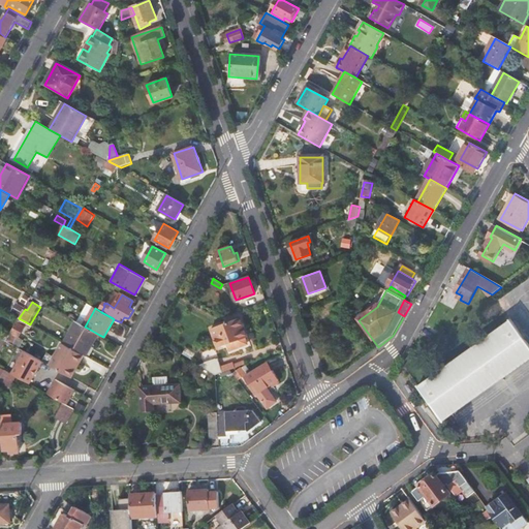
[(248,324),(245,316),(221,323),(222,329),(226,328),(234,348),(251,342),(244,325),(248,324)]
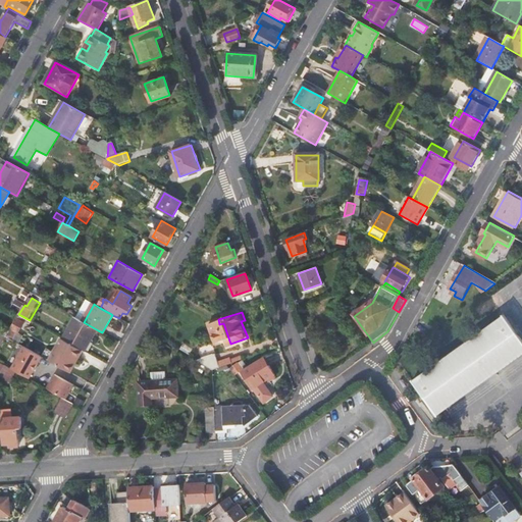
[(32,325),(33,322),(30,320),(18,314),(12,325),(10,330),(6,336),(14,341),(18,332),(20,333),(27,323),(32,325)]
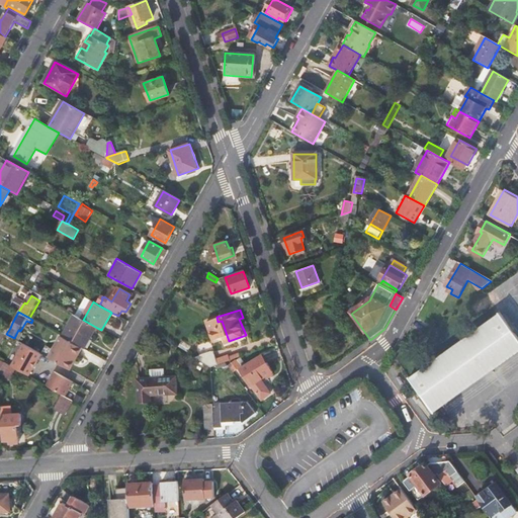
[(76,316),(64,338),(83,348),(85,349),(97,328),(83,320),(76,316)]
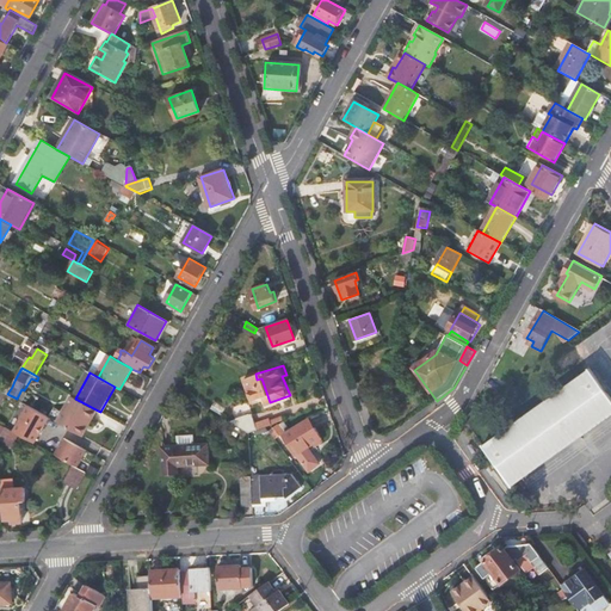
[(513,488),(528,479),(610,418),(610,402),(590,374),(498,439),(485,449),(513,488)]
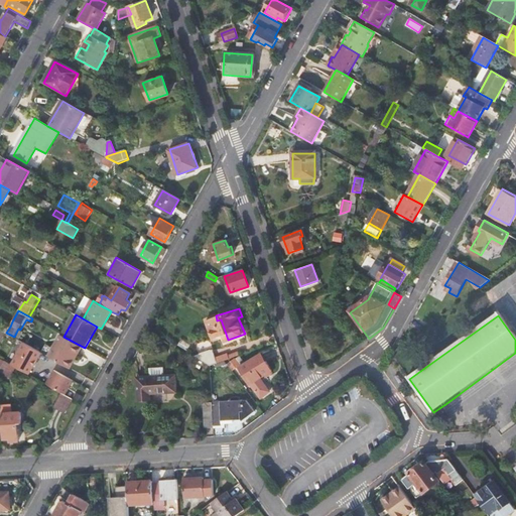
[(3,323),(10,327),(12,321),(5,318),(3,323)]
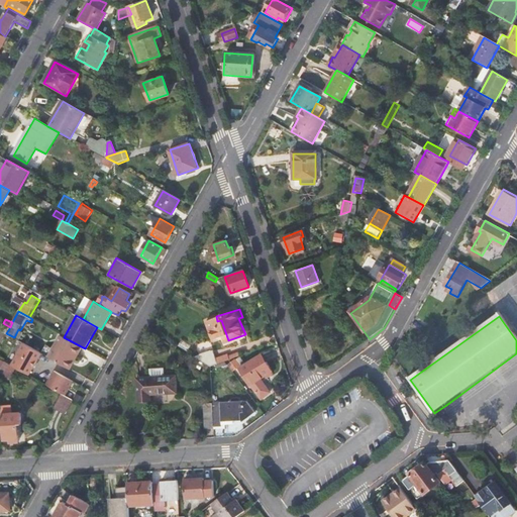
[(75,362),(83,347),(64,337),(62,335),(49,357),(68,368),(72,359),(75,362)]
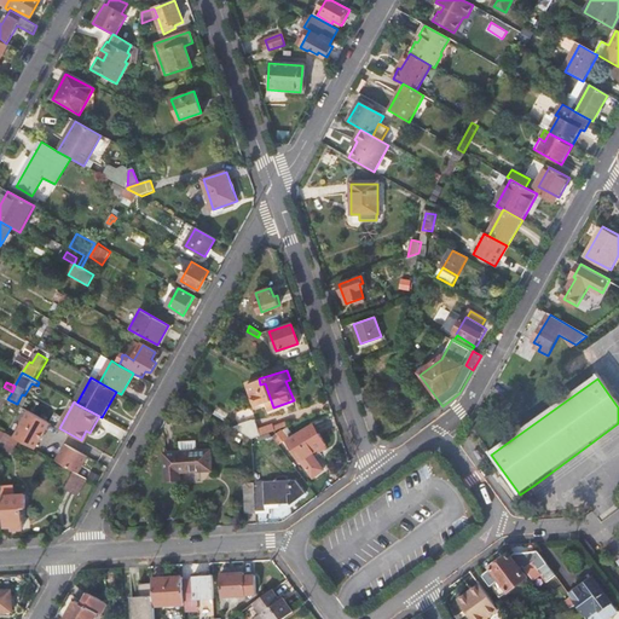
[(29,411),(15,438),(19,440),(36,449),(50,423),(29,411)]
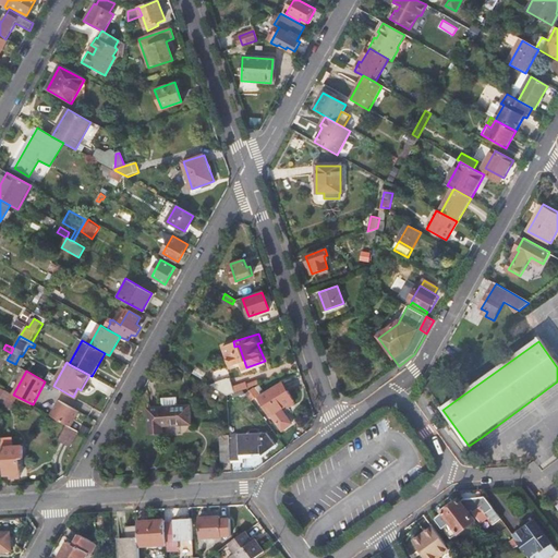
[(231,378),(210,386),(229,396),(237,392),(237,391),(238,390),(235,386),(234,387),(231,378)]
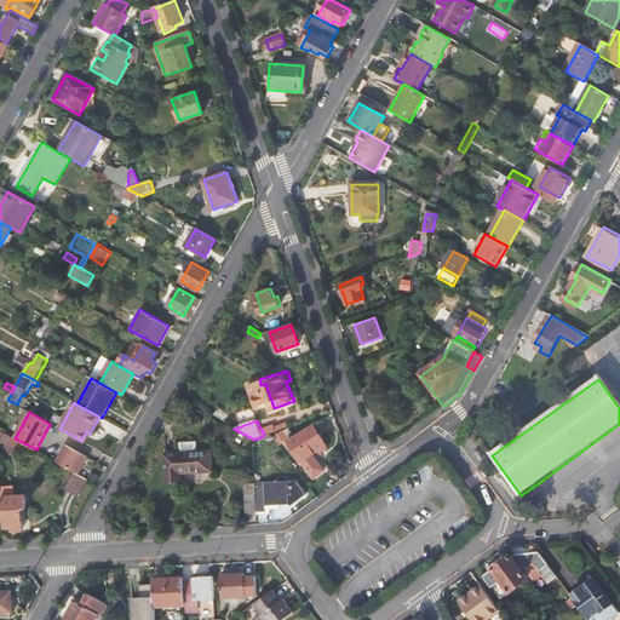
[(291,441),(305,468),(332,452),(325,440),(323,442),(315,426),(291,441)]
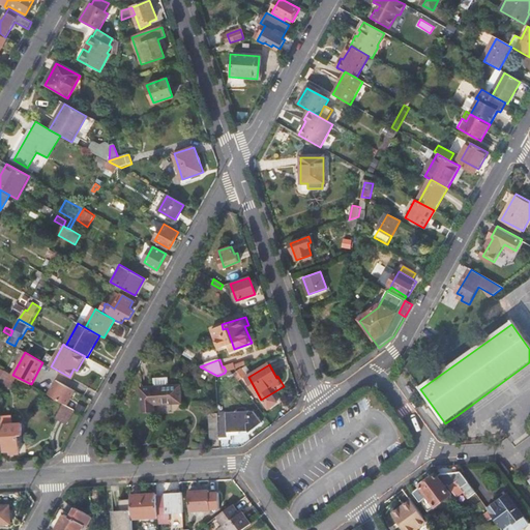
[(252,373),(247,366),(236,373),(241,380),(252,373)]
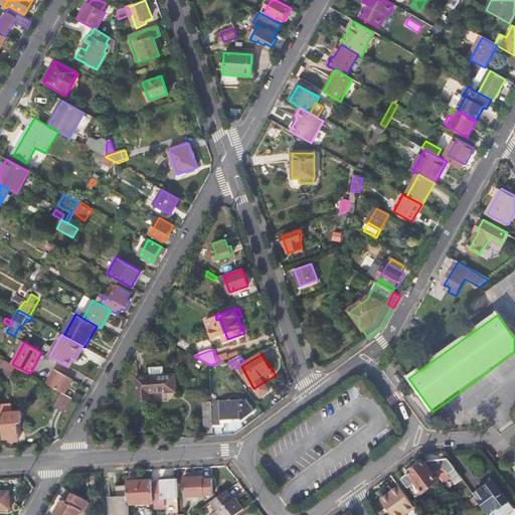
[(0,370),(9,376),(16,366),(12,364),(4,359),(0,366),(0,370)]
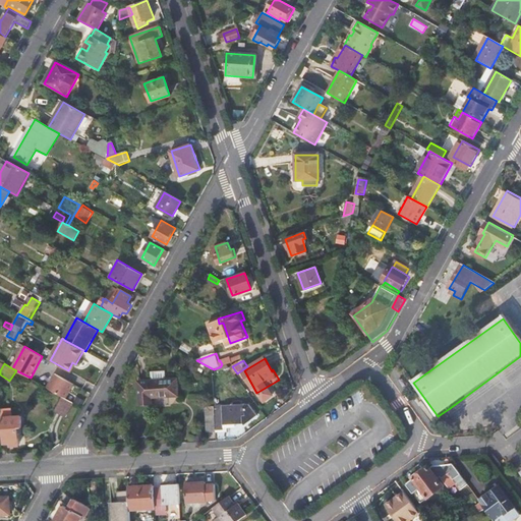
[(63,396),(66,398),(74,385),(55,374),(48,388),(63,396)]
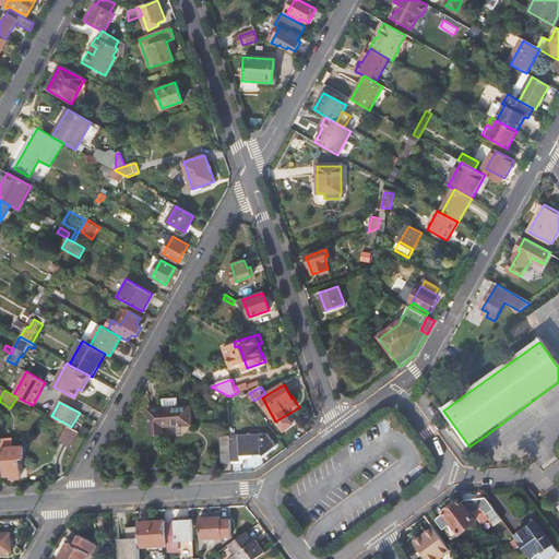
[(192,426),(191,406),(149,408),(149,436),(163,435),(163,428),(192,426)]
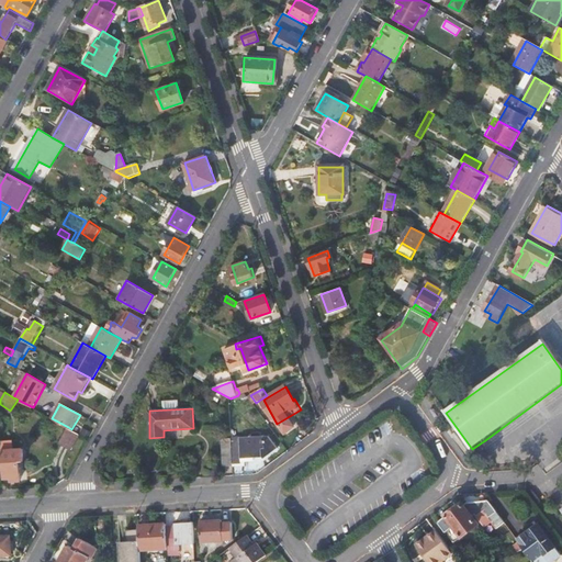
[(71,449),(79,435),(71,429),(68,427),(59,442),(71,449)]
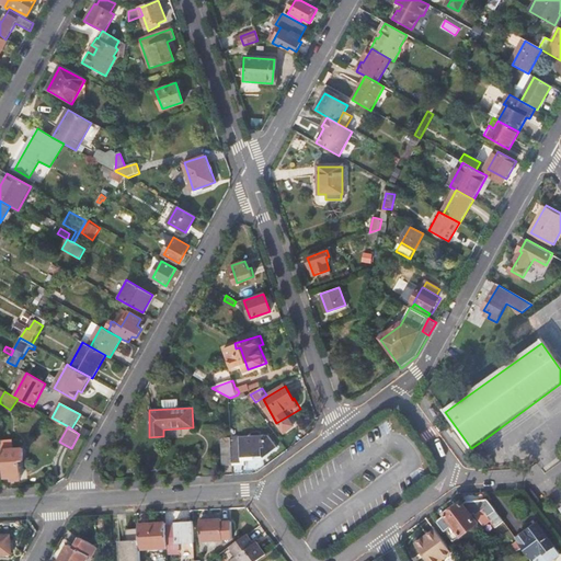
[(270,435),(231,437),(233,461),(242,461),(242,456),(262,455),(265,458),(278,448),(270,435)]
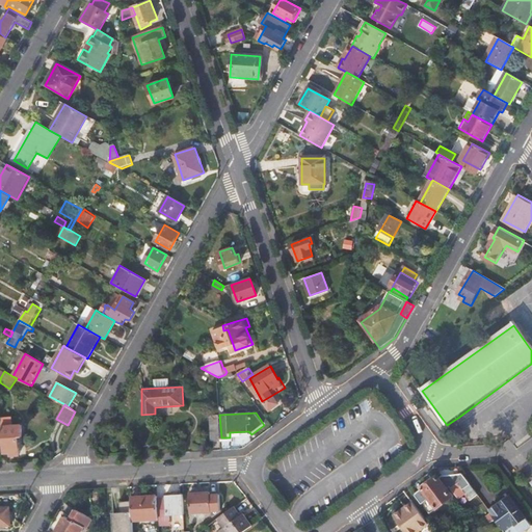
[(212,440),(221,440),(221,437),(219,415),(211,416),(212,440)]
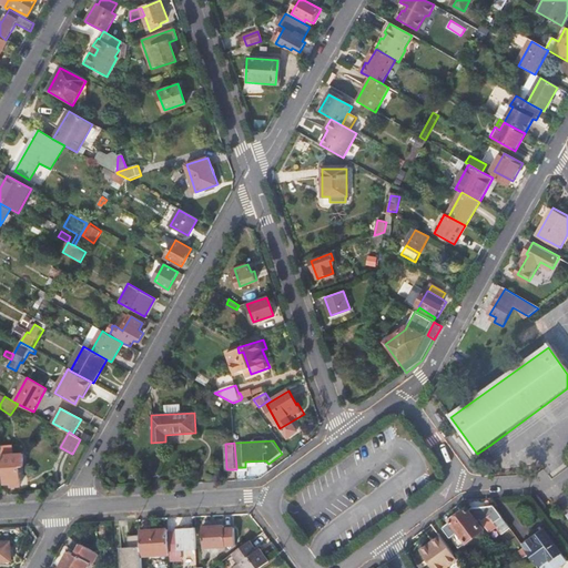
[(21,485),(21,476),(21,465),(24,465),(24,453),(14,453),(13,444),(2,444),(4,482),(12,480),(12,485),(21,485)]
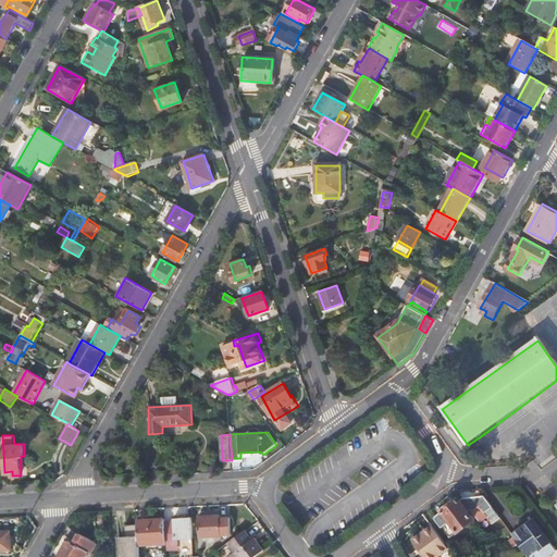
[(495,523),(503,517),(489,497),(463,498),(460,502),(459,499),(442,511),(444,512),(436,518),(452,539),(477,521),(470,511),(472,509),(474,511),(483,506),(495,523)]
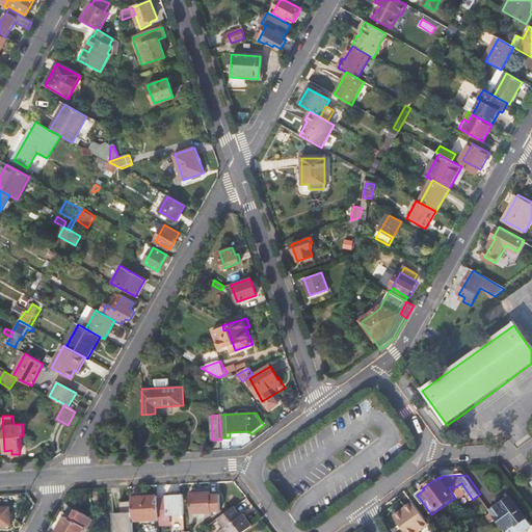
[(209,491),(190,493),(191,512),(211,511),(211,509),(220,509),(219,493),(210,494),(209,491)]
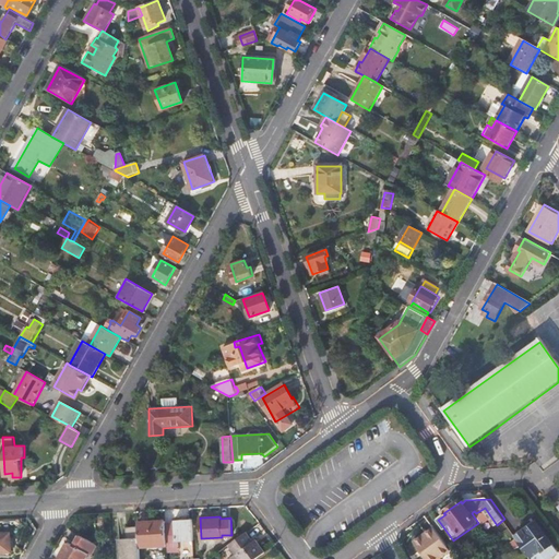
[(177,540),(193,539),(192,519),(175,520),(175,523),(165,523),(166,546),(166,547),(173,547),(177,547),(177,540)]
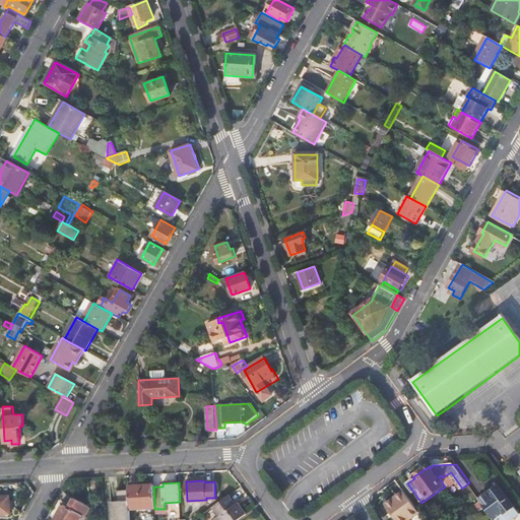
[(129,509),(154,508),(153,486),(153,485),(128,486),(129,490),(129,509)]
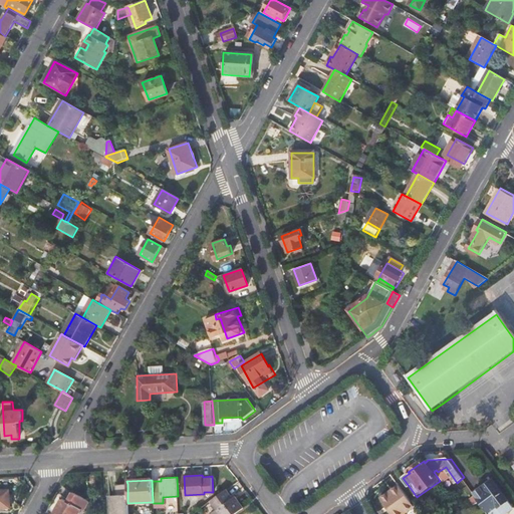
[(513,505),(495,480),(476,493),(478,495),(482,501),(491,513),(504,513),(513,507),(513,505)]
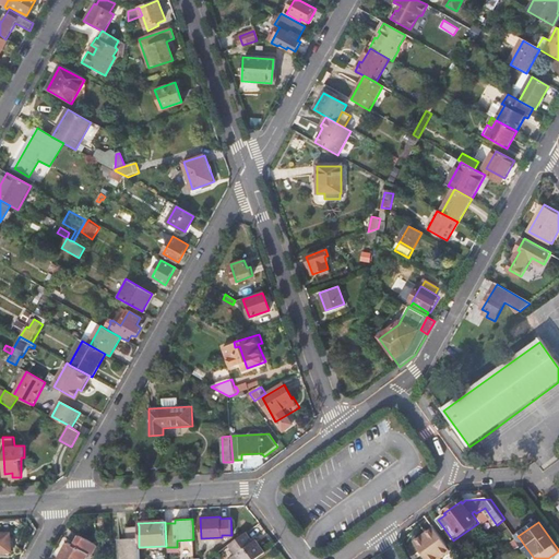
[(139,558),(139,547),(139,526),(126,527),(127,542),(118,542),(119,558),(139,558)]
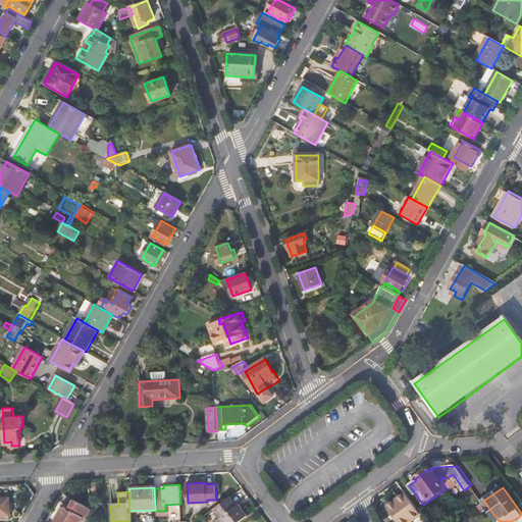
[(405,491),(386,505),(400,521),(409,521),(421,513),(405,491)]
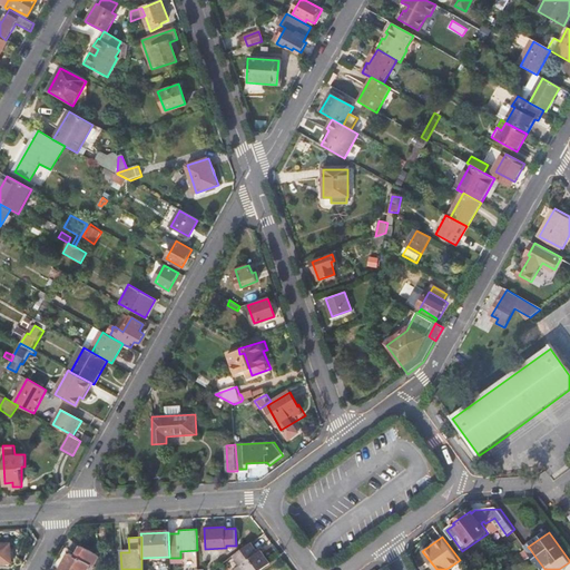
[(259,569),(266,566),(269,563),(262,553),(259,554),(257,552),(251,542),(233,556),(239,564),(231,569),(259,569)]
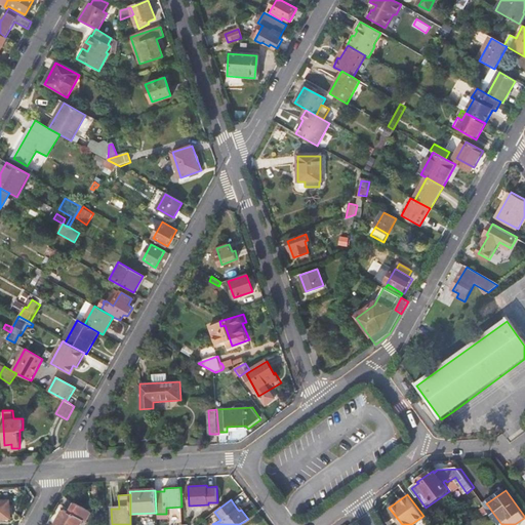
[(0,518),(10,518),(9,500),(0,500),(0,518)]
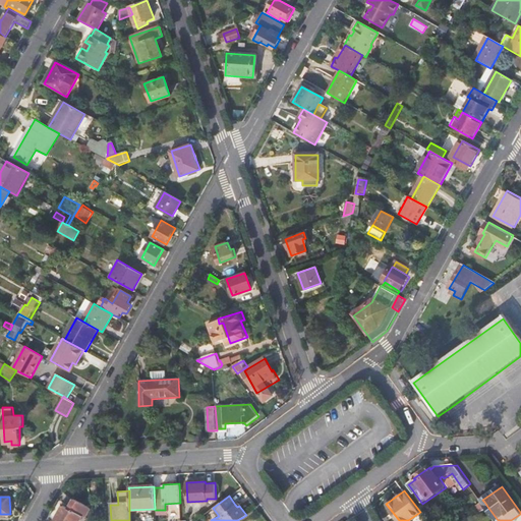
[(91,509),(75,500),(70,508),(82,515),(87,517),(91,509)]
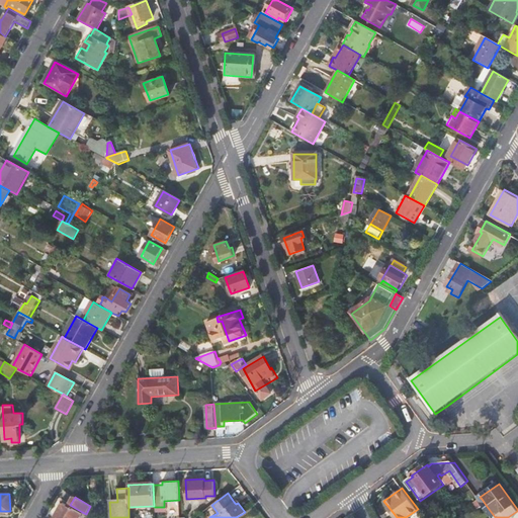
[(476,503),(479,508),(486,505),(482,499),(476,503)]
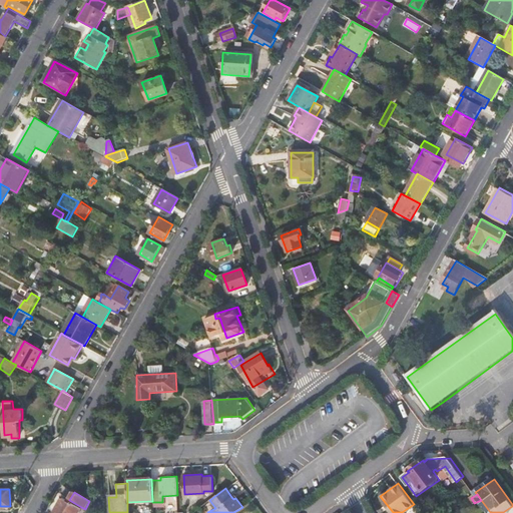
[(61,512),(78,512),(81,507),(69,500),(68,501),(63,499),(56,510),(61,512)]
